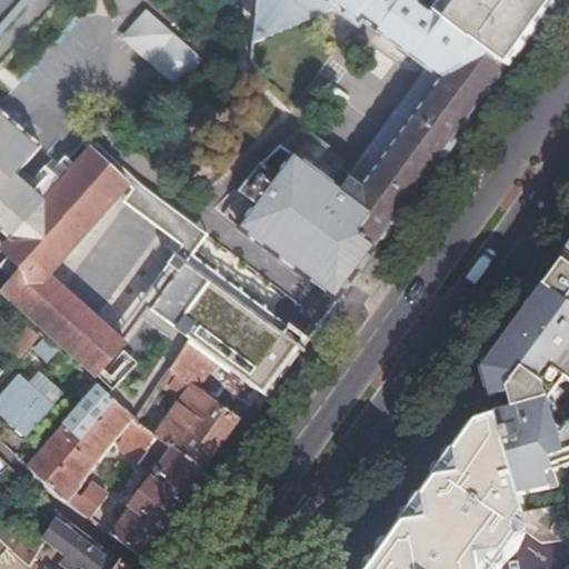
[(0,0),(0,28),(25,0),(0,0)]
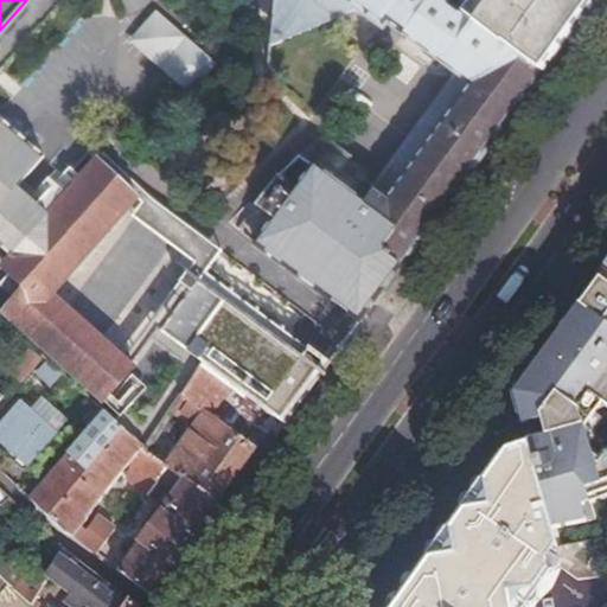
[(269,0),(266,42),(355,11),(378,30),(385,23),(466,83),(389,191),(384,189),(382,193),(370,184),(362,197),(311,160),(251,242),(356,318),(396,264),(400,267),(538,76),(438,0),(269,0)]
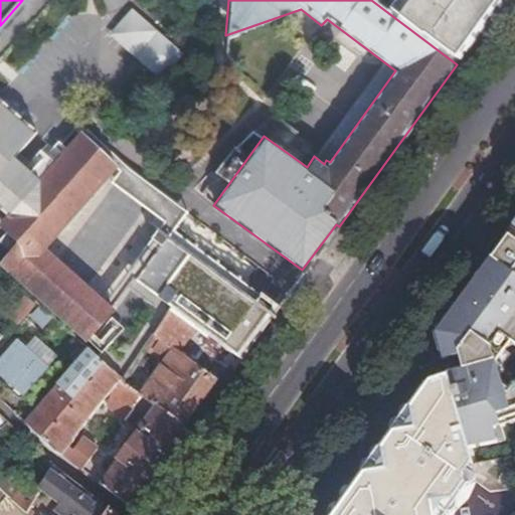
[(371,0),(457,64),(510,0),(371,0)]
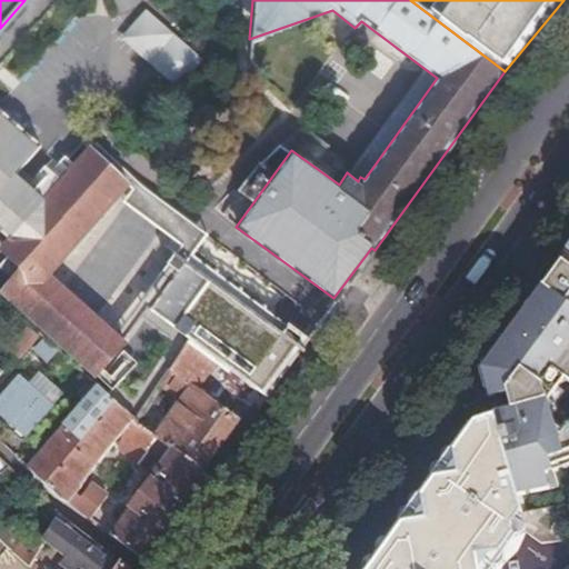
[(155,77),(181,49),(140,8),(112,36),(155,77)]
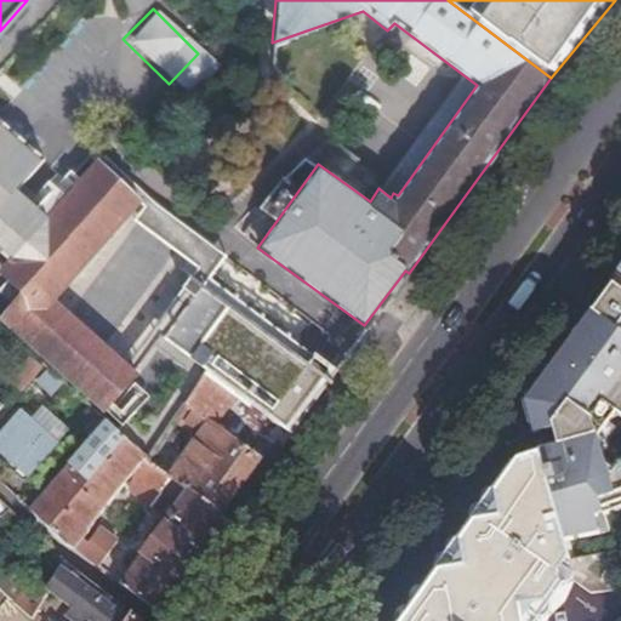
[(0,315),(0,318),(106,411),(140,372),(135,368),(56,298),(142,201),(95,160),(47,215),(18,189),(43,163),(0,125),(0,248),(0,249),(0,294),(11,303),(0,315)]
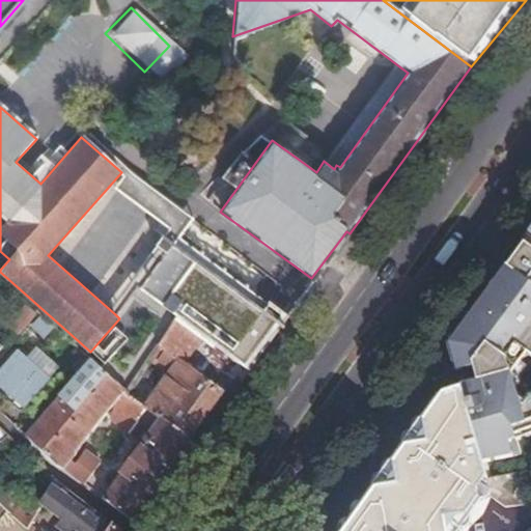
[(86,132),(81,137),(121,172),(127,175),(117,188),(169,230),(129,278),(138,286),(179,238),(195,221),(86,132)]
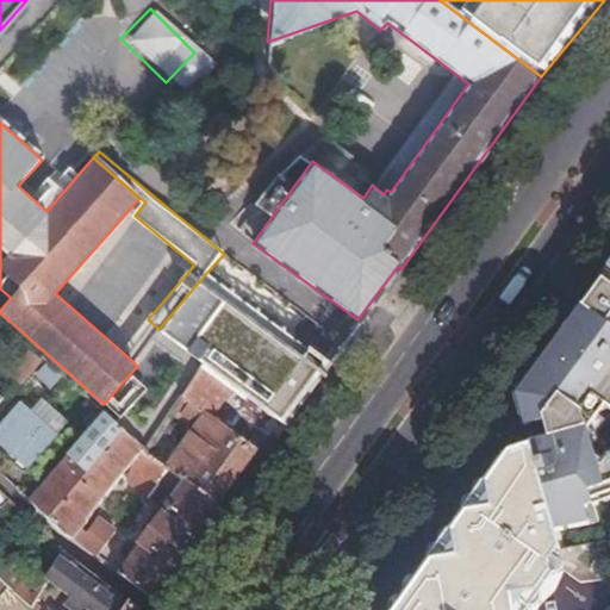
[(609,261),(599,277),(609,284),(609,261)]
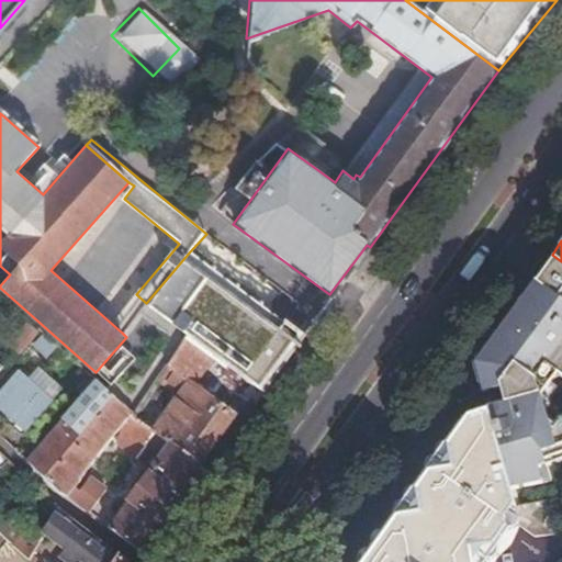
[(190,251),(146,303),(181,334),(215,361),(258,392),(301,335),(190,251)]
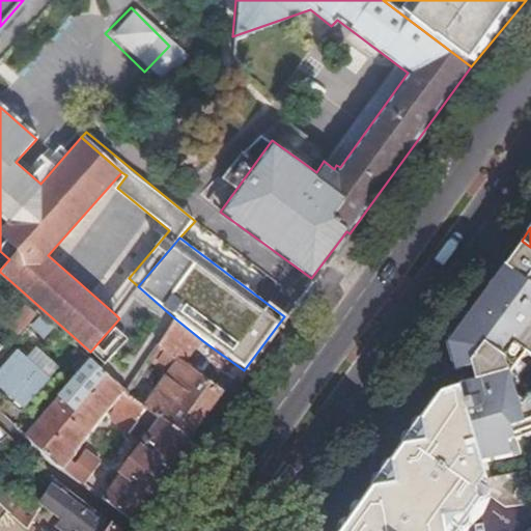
[(530,247),(522,241),(448,342),(450,353),(453,359),(456,370),(462,387),(485,458),(514,449),(510,436),(530,428),(530,389),(528,391),(526,394),(515,385),(511,371),(528,346),(530,345),(530,247)]
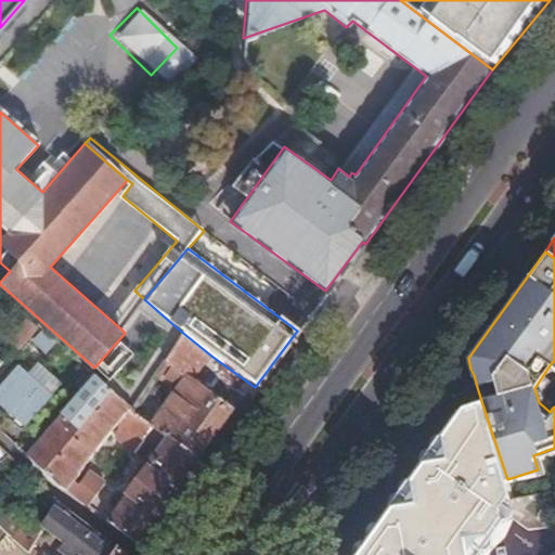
[(125,333),(94,368),(130,399),(179,330),(144,299),(120,328),(125,333)]
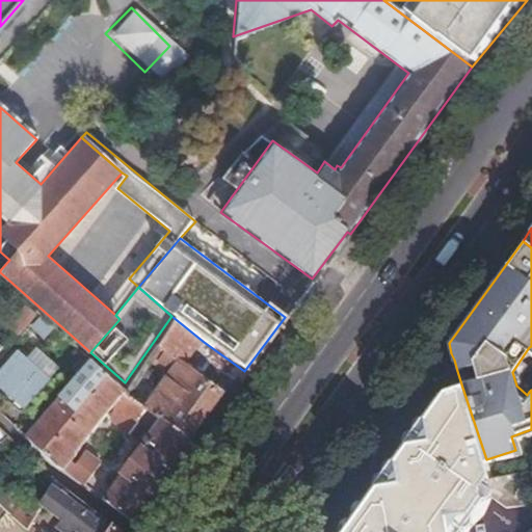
[(24,308),(7,325),(18,334),(34,316),(24,308)]
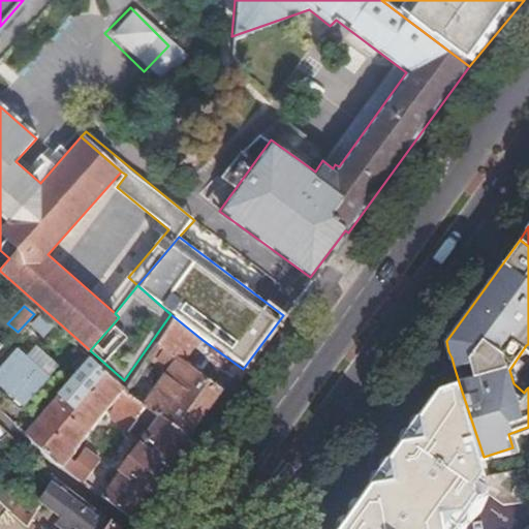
[(168,367),(144,403),(188,434),(188,438),(196,443),(211,425),(239,385),(218,370),(211,379),(187,362),(203,340),(174,318),(157,343),(161,345),(154,355),(168,367)]
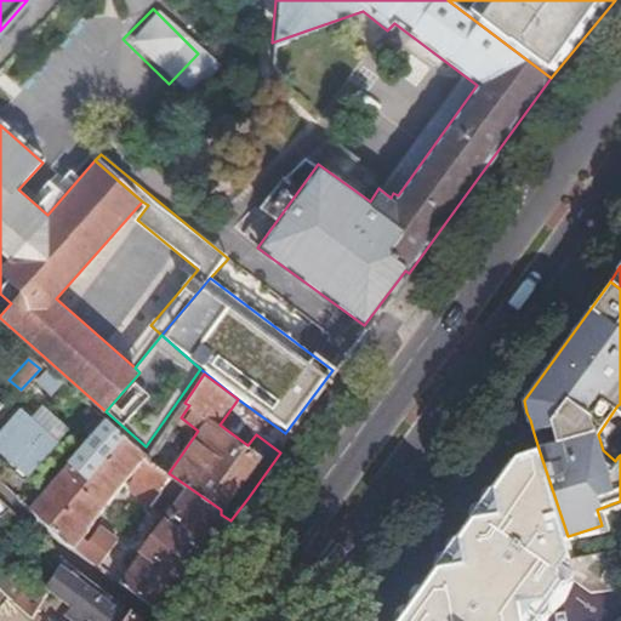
[(21,410),(0,432),(0,446),(28,473),(56,443),(21,410)]
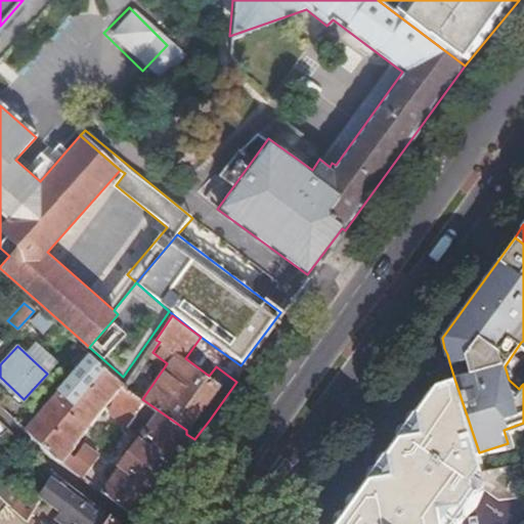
[(105,399),(118,382),(89,355),(24,428),(57,460),(61,462),(69,450),(105,399)]
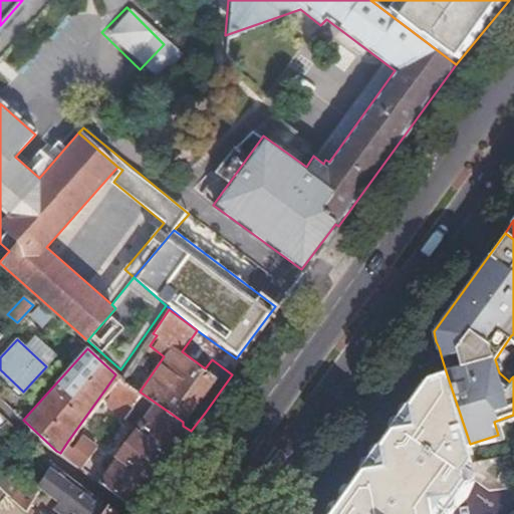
[(110,398),(121,380),(115,374),(103,392),(110,398)]
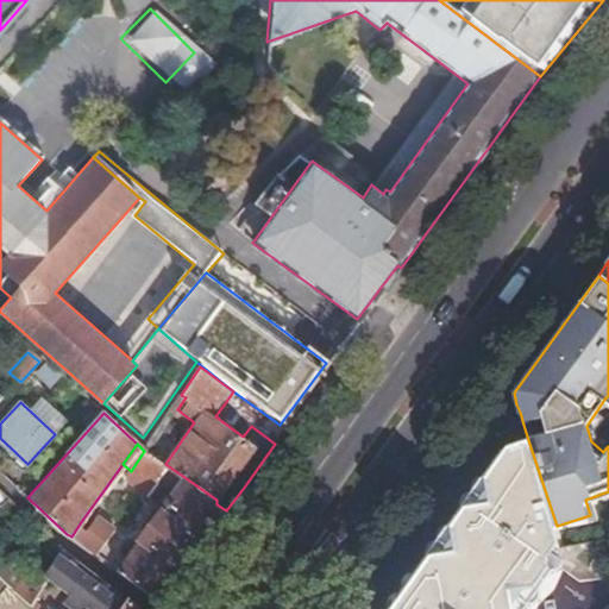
[(526,608),(526,606),(565,553),(557,526),(529,444),(507,451),(484,481),(487,493),(469,521),(463,510),(449,532),(451,541),(438,558),(427,560),(414,579),(415,589),(409,597),(403,592),(391,608),(526,608)]
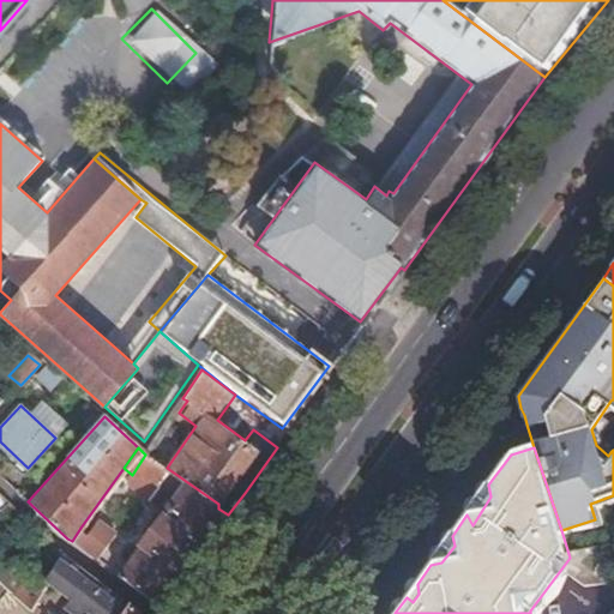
[(155,461),(145,455),(132,475),(128,482),(149,495),(156,485),(172,493),(137,543),(140,546),(119,576),(162,607),(228,515),(218,509),(218,504),(166,468),(155,461)]
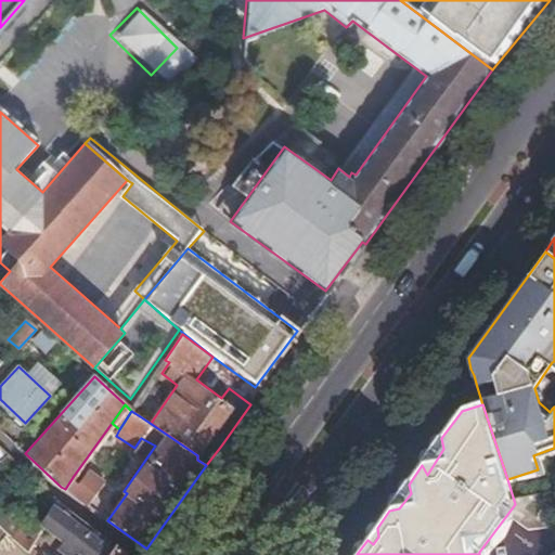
[(80,482),(72,493),(88,506),(97,494),(88,489),(97,475),(89,469),(80,482)]
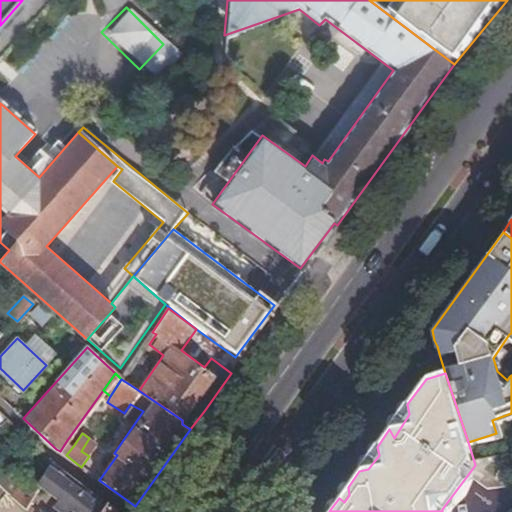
[(60,451),(66,455),(74,445),(67,440),(60,451)]
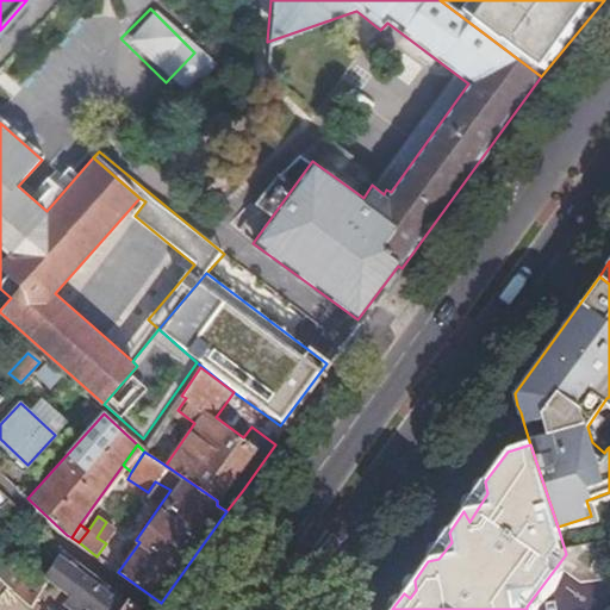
[(141,609),(64,551),(48,578),(88,609),(141,609)]
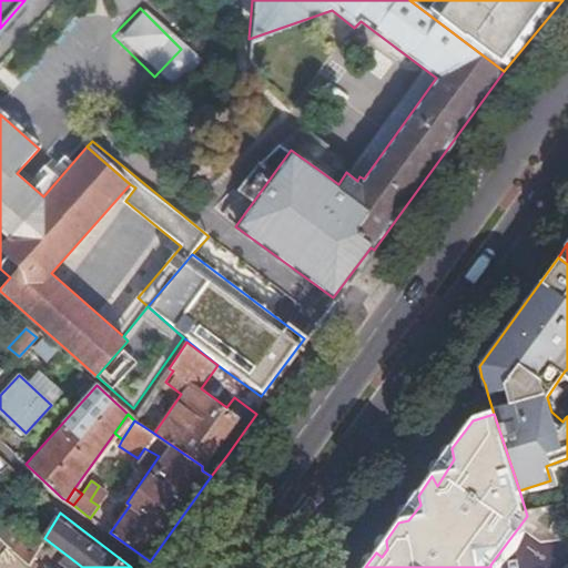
[(0,540),(28,567),(44,538),(29,530),(23,540),(9,526),(0,525),(0,540)]
